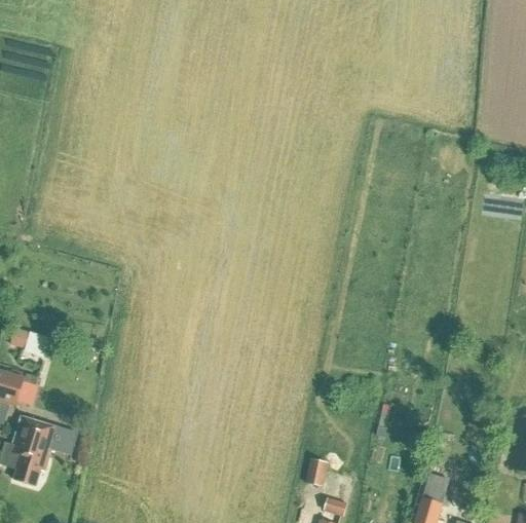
[(10,343),(25,347),(30,331),(15,327),(10,343)]
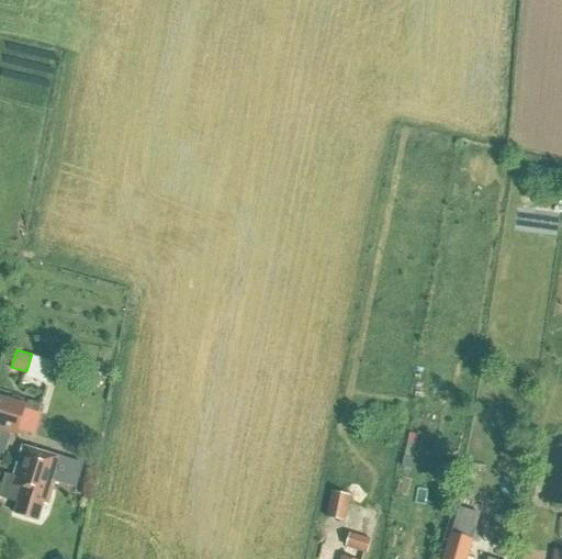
[(0,429),(15,435),(25,403),(0,395),(0,429)]
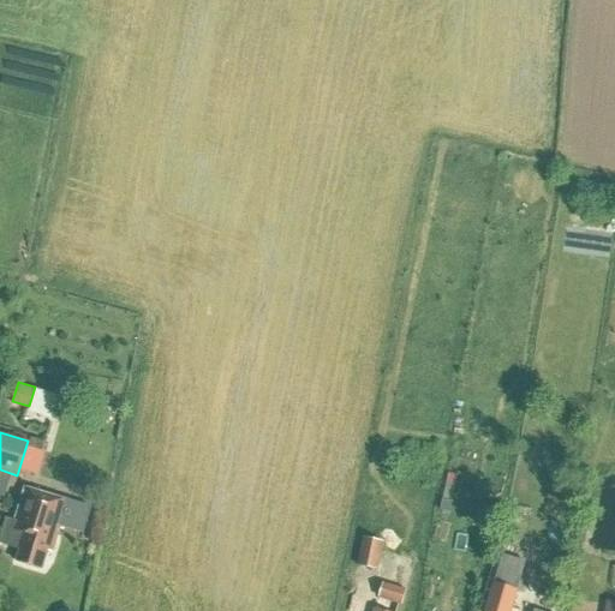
[(23,483),(10,525),(19,528),(16,538),(21,539),(16,558),(41,567),(47,546),(52,547),(59,525),(83,531),(90,502),(67,496),(23,483)]
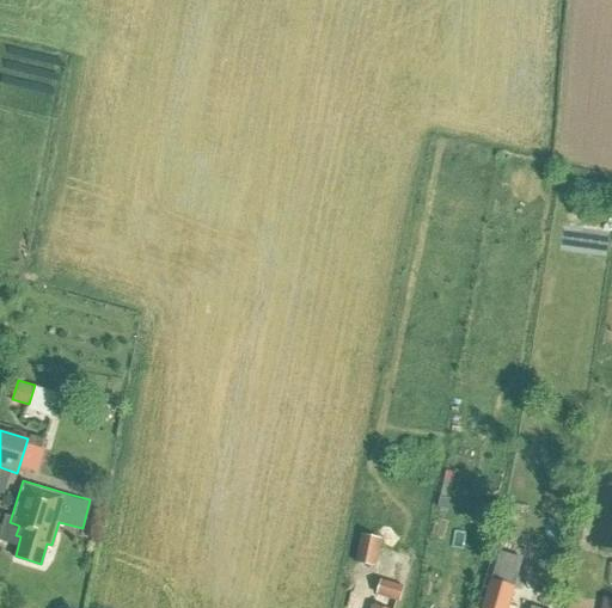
[(354,562),(375,566),(380,538),(359,534),(354,562)]
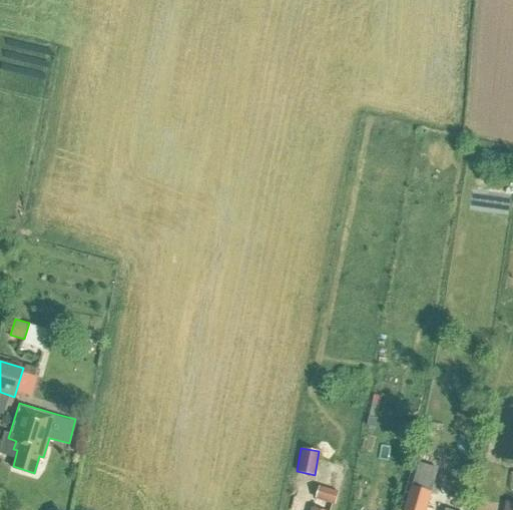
[(419,462),(404,509),(423,509),(437,467),(419,462)]
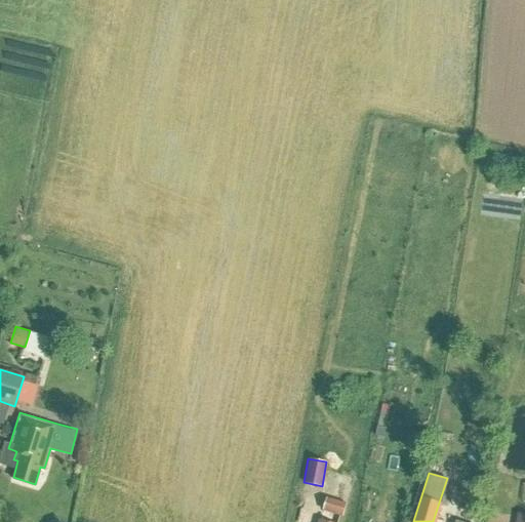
[(326,495),(322,509),(342,515),(347,502),(326,495)]
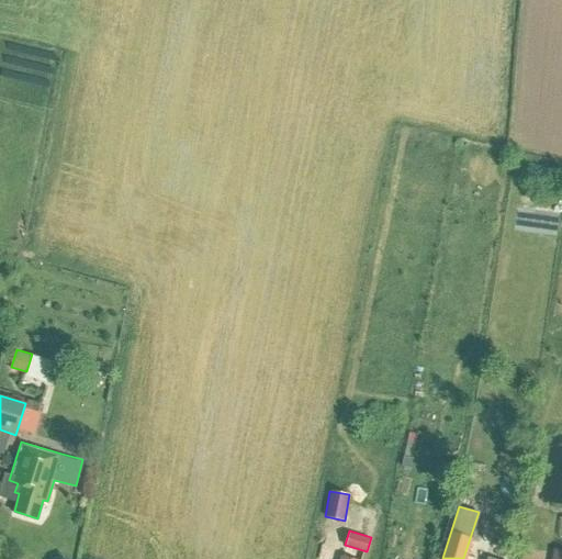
[(409,545),(407,558),(426,558),(427,547),(409,545)]
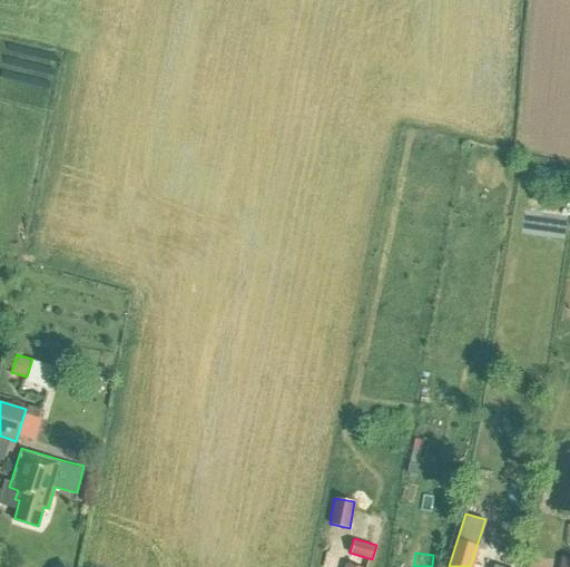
[(569,566),(569,557),(558,556),(556,566),(569,566)]
